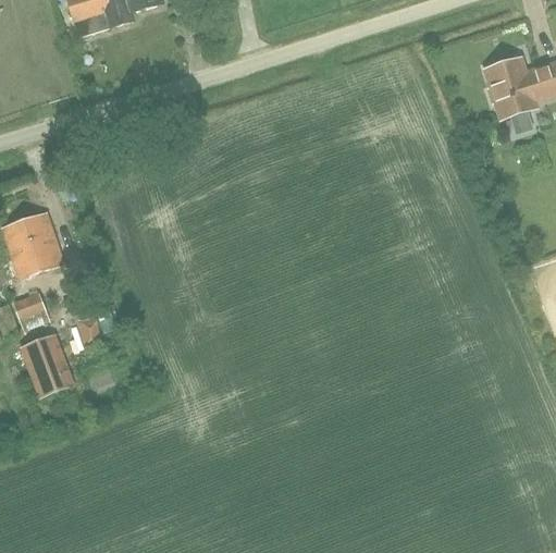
[(132,11),(163,1),(163,0),(66,0),(78,36),(134,19),(132,11)]
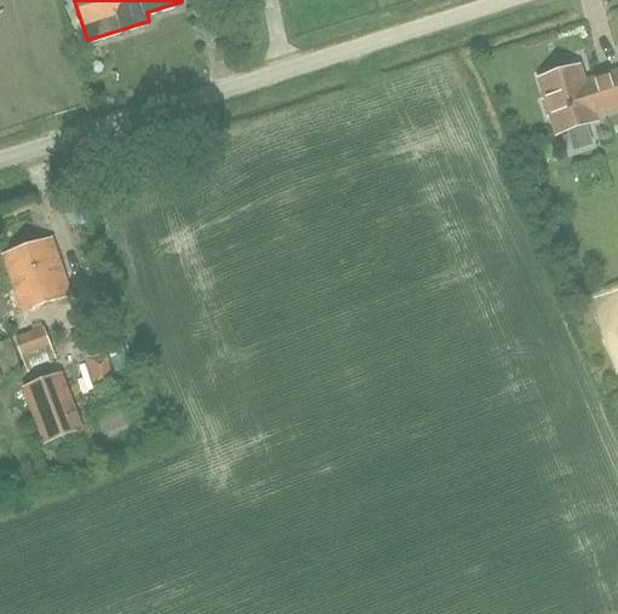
[(593,113),(617,104),(617,69),(583,80),(578,65),(571,68),(565,64),(548,70),(546,75),(538,77),(544,97),(541,98),(546,114),(549,113),(555,131),(595,119),(593,113)]
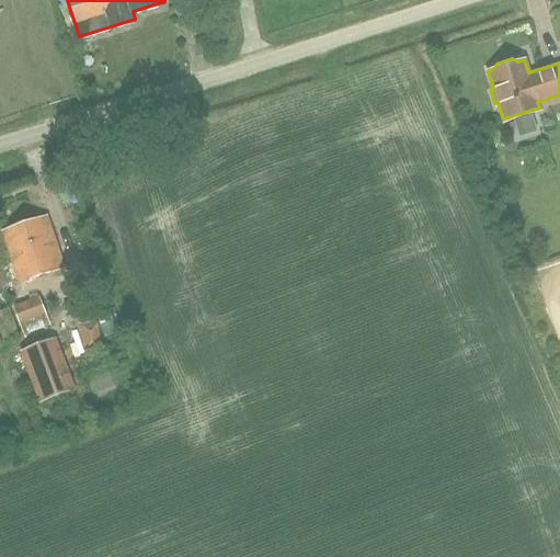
[(20,281),(64,265),(46,214),(2,229),(20,281)]
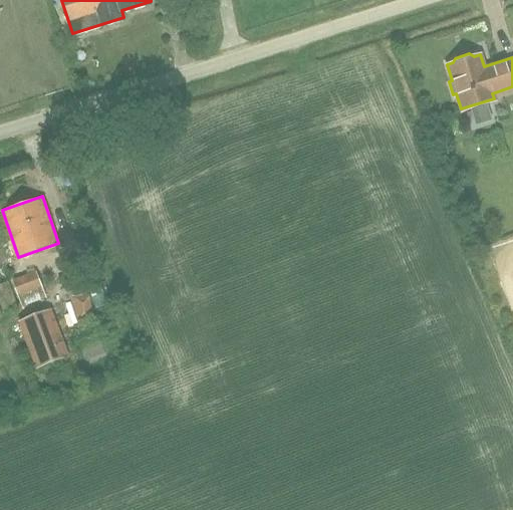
[(0,293),(7,310),(45,296),(35,270),(0,283),(0,293)]
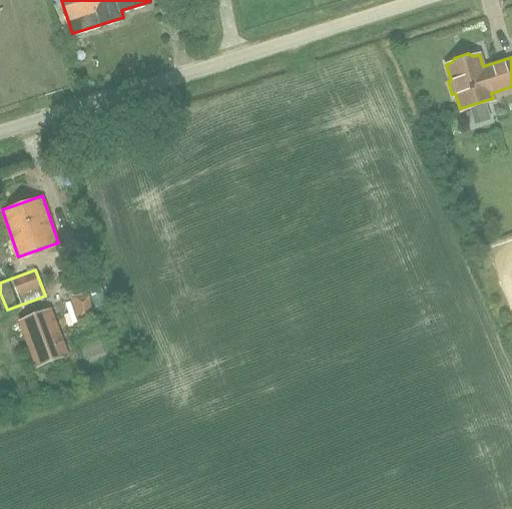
[(41,365),(70,354),(73,353),(56,306),(24,317),(41,365)]
